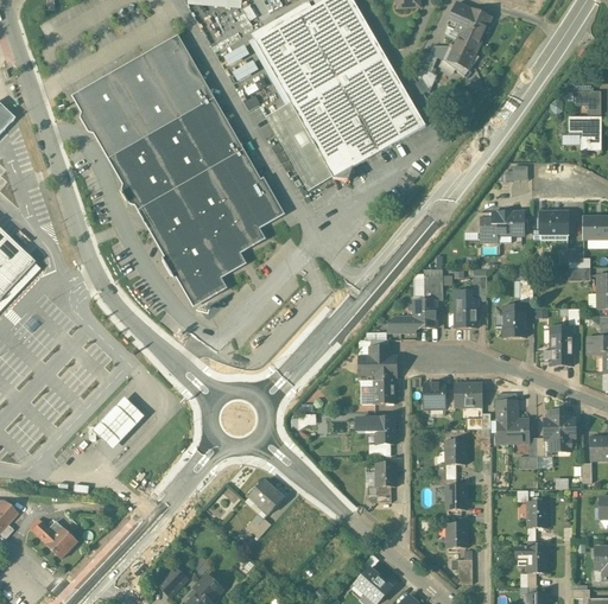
[(425,124),(354,0),(323,0),(312,6),(309,0),(252,33),(255,39),(292,106),(267,119),(309,191),(425,124)]
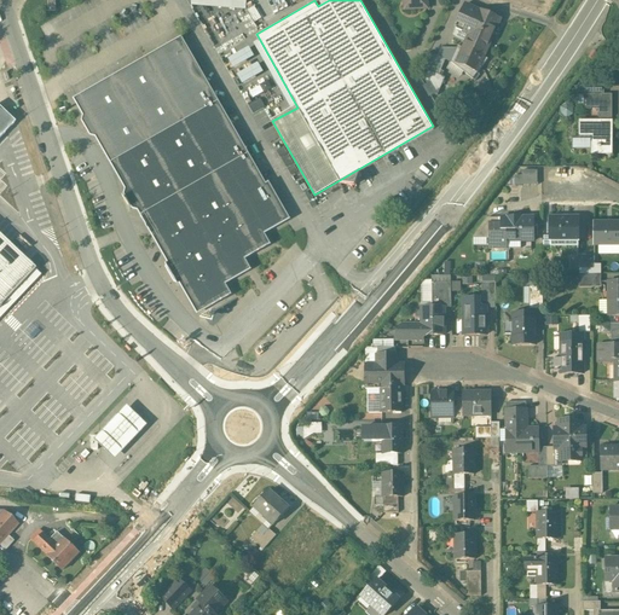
[(456,19),(464,24),(461,29),(468,33),(480,6),(466,0),(456,19)]
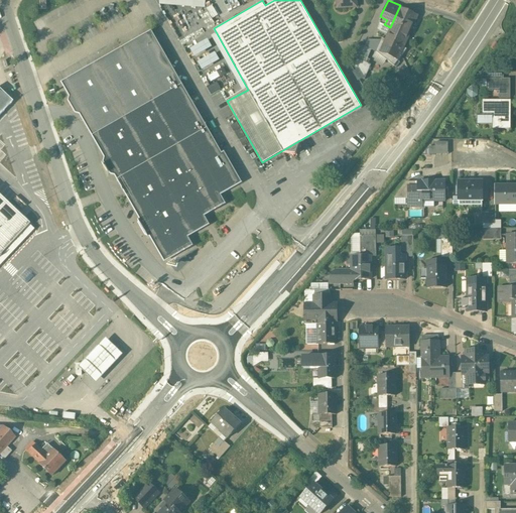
[(390,27),(380,49),(398,57),(418,14),(400,5),(390,27)]
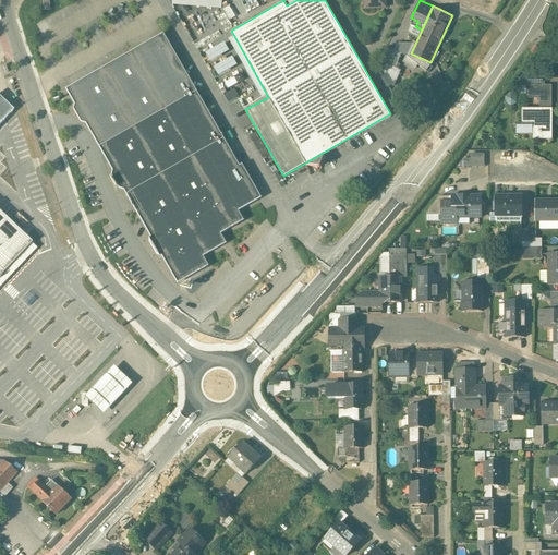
[(97,14),(86,19),(95,39),(106,35),(97,14)]
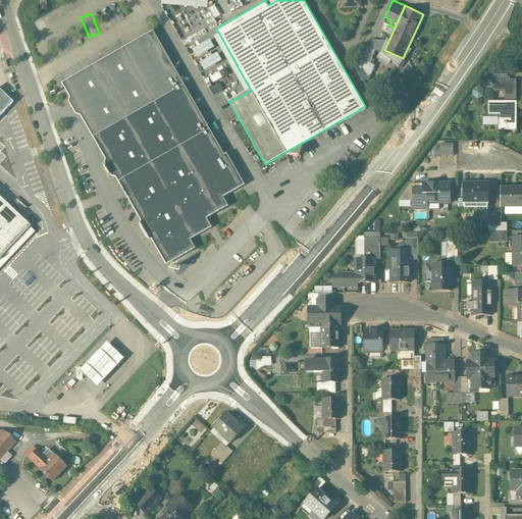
[(99,29),(109,26),(107,20),(97,23),(99,29)]
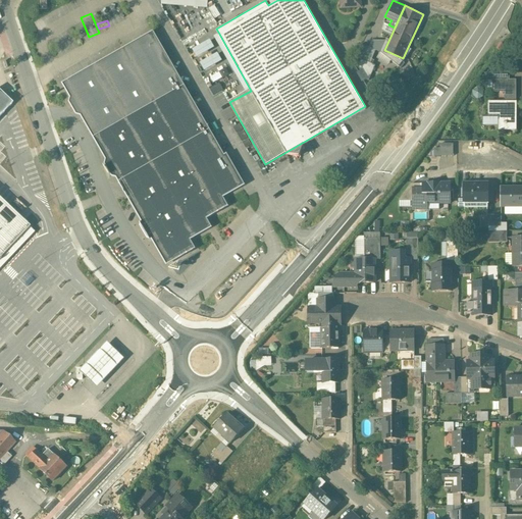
[(240,182),(153,30),(65,80),(70,90),(71,90),(76,98),(71,101),(76,109),(81,107),(86,115),(90,122),(96,134),(97,134),(111,160),(107,163),(112,171),(116,168),(147,222),(143,224),(148,232),(152,230),(167,258),(191,245),(186,236),(207,223),(202,215),(223,202),(218,194),(240,182)]
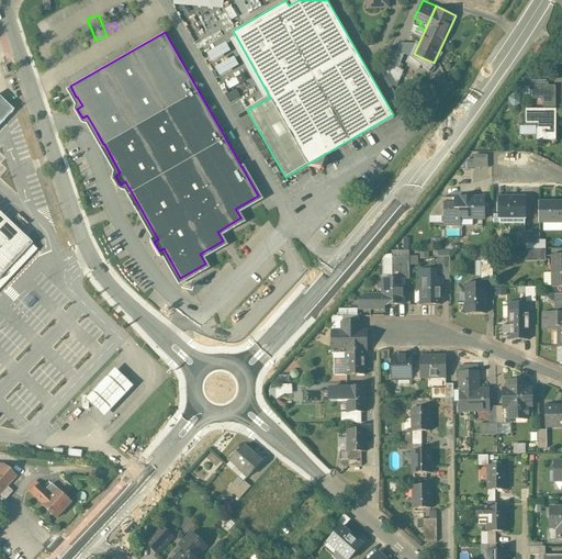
[(226,41),(206,51),(211,59),(231,49),(226,41)]
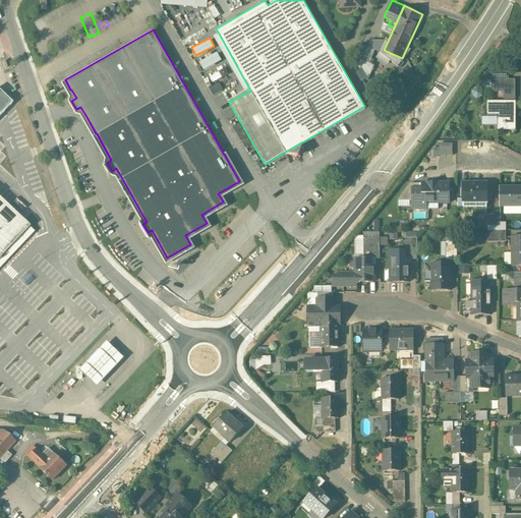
[(374,48),(360,42),(354,54),(369,61),(374,48)]
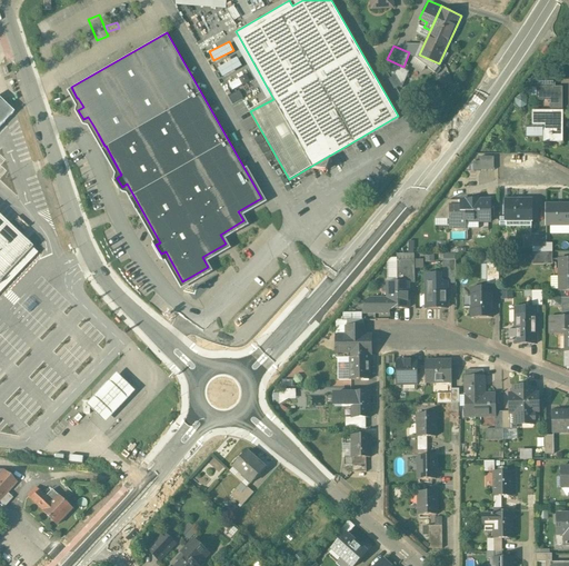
[(221,75),(242,66),(238,57),(218,66),(221,75)]
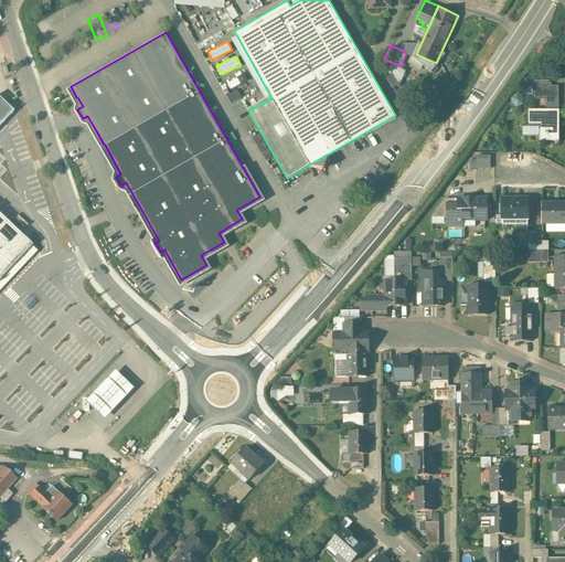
[(238,75),(228,80),(232,86),(242,82),(238,75)]
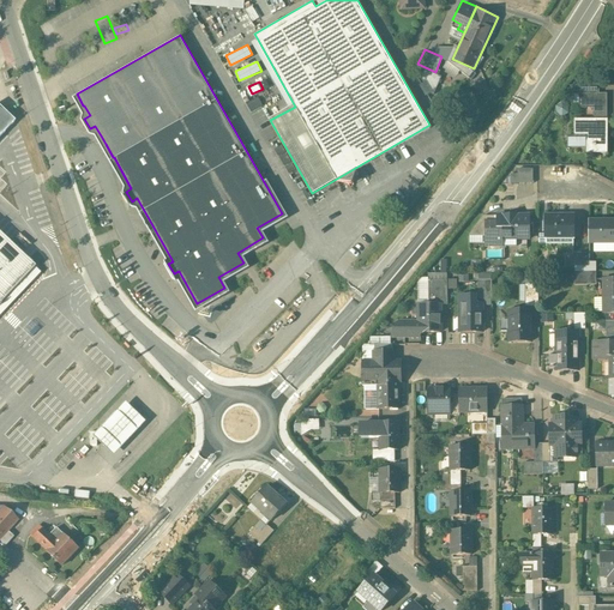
[(578,83),(572,83),(565,91),(565,92),(578,91),(578,83)]
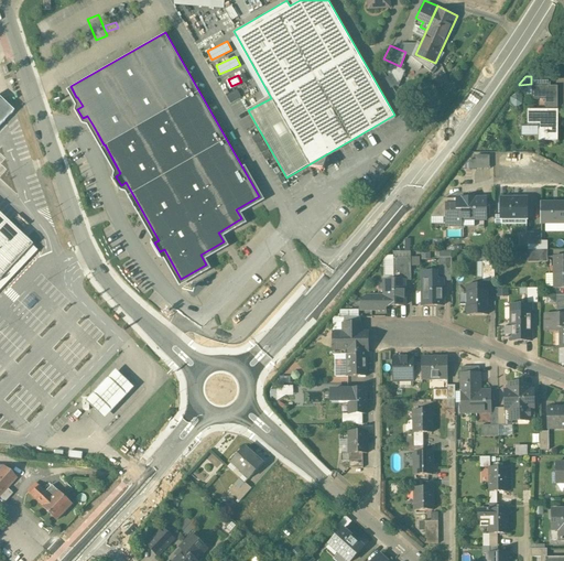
[(550,83),(531,84),(531,97),(544,97),(544,107),(557,107),(557,83),(550,83)]
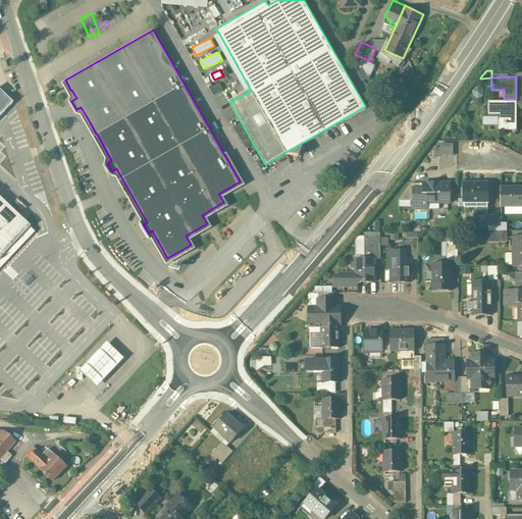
[(220,80),(211,86),(215,93),(224,87),(220,80)]
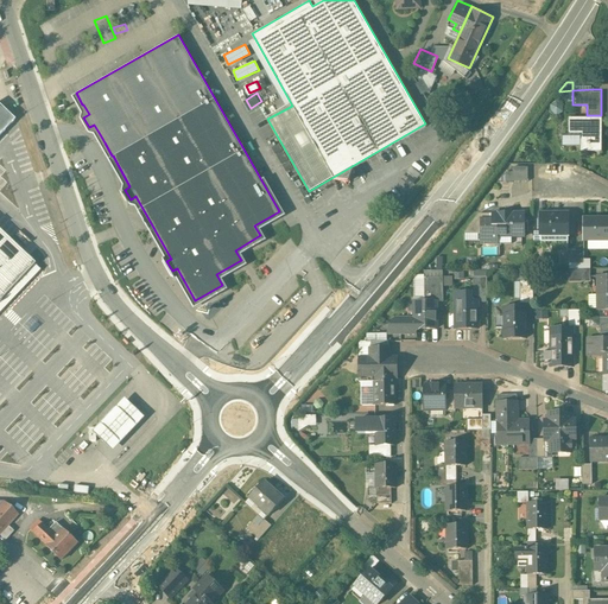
[(0,297),(35,261),(0,228),(0,132),(14,116),(0,102),(0,297)]
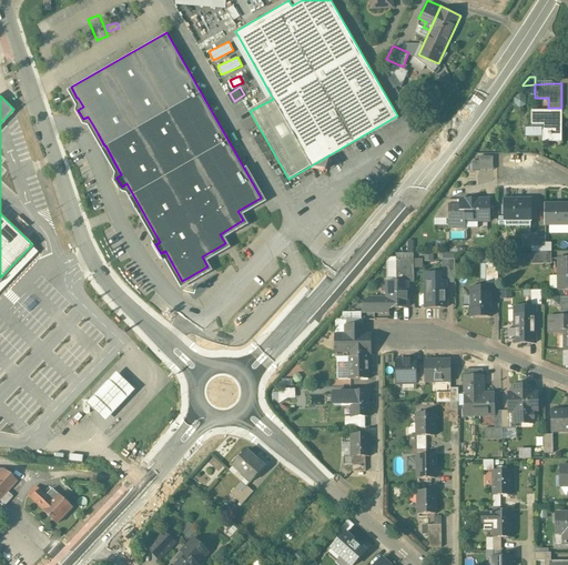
[(548,108),(531,108),(531,123),(543,123),(543,131),(543,139),(561,139),(561,108),(548,108)]
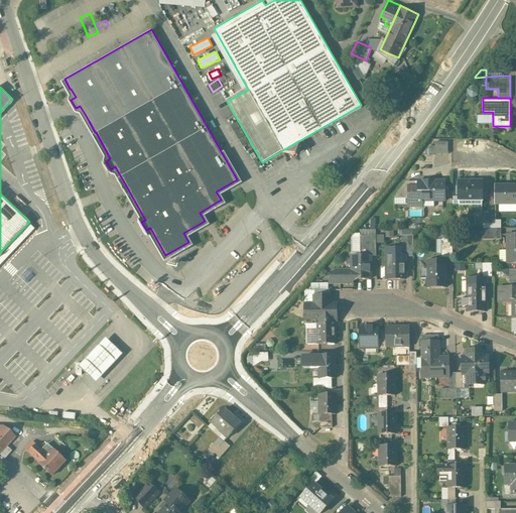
[(436,143),(429,143),(429,151),(449,150),(448,138),(436,139),(436,143)]
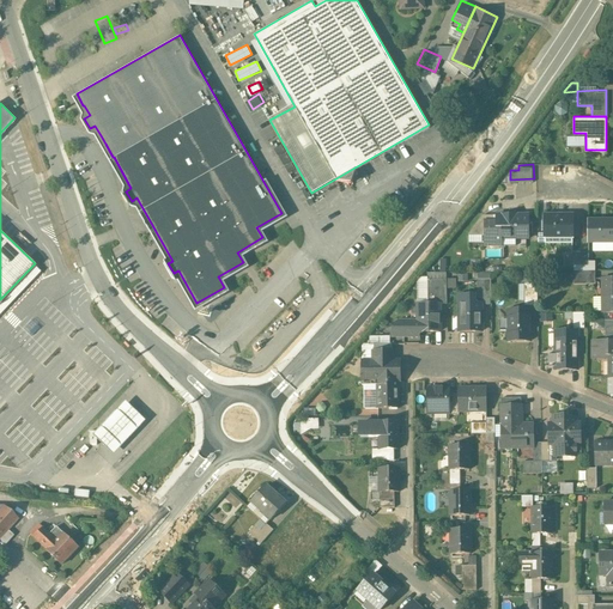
[(528,212),(501,212),(501,213),(501,236),(516,236),(528,235),(528,212)]
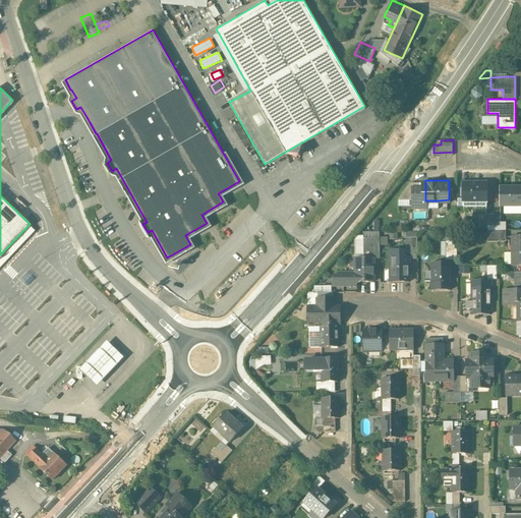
[(486,180),(463,180),(463,205),(486,205),(486,180)]
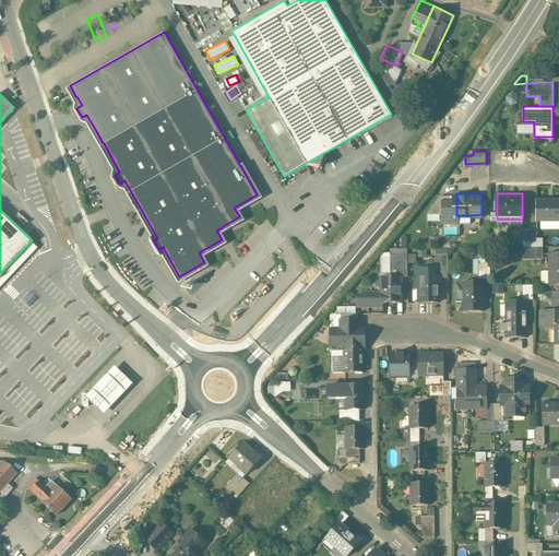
[(456,194),(439,194),(427,212),(441,212),(441,221),(458,221),(458,215),(456,215),(456,194)]
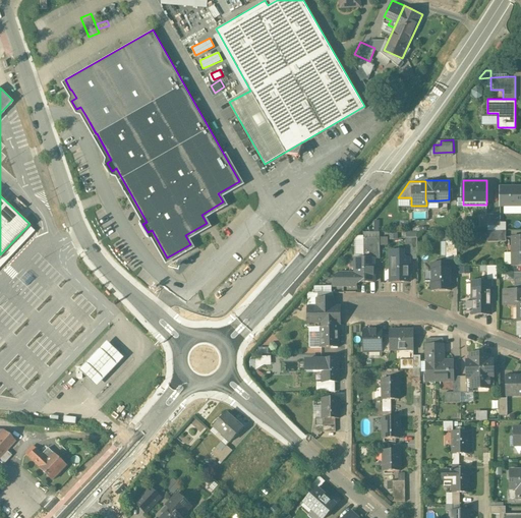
[(520,184),(500,185),(500,204),(520,204),(520,184)]
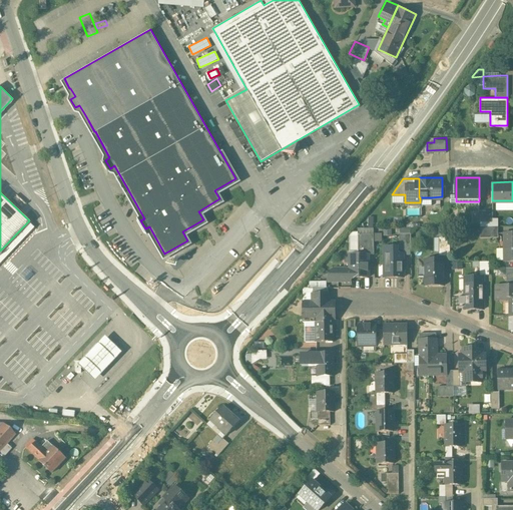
[(422,204),(404,204),(404,213),(422,213),(422,204)]
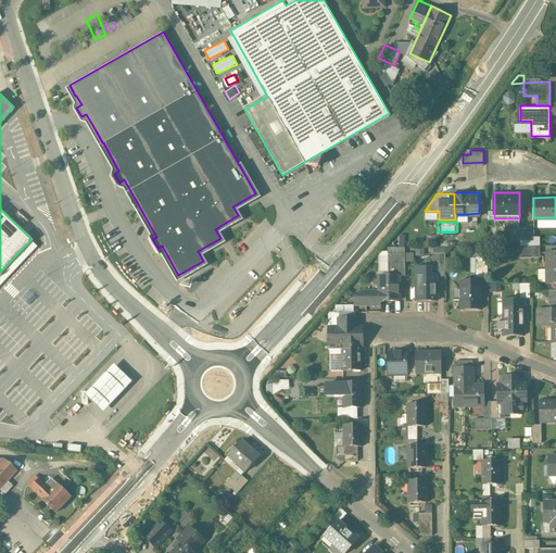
[(527,239),(520,239),(520,244),(540,243),(540,235),(534,235),(534,239),(527,239)]
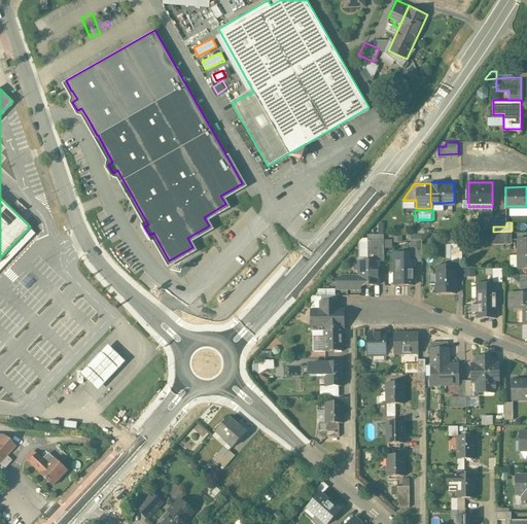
[(493,232),(493,242),(512,242),(512,231),(493,232)]
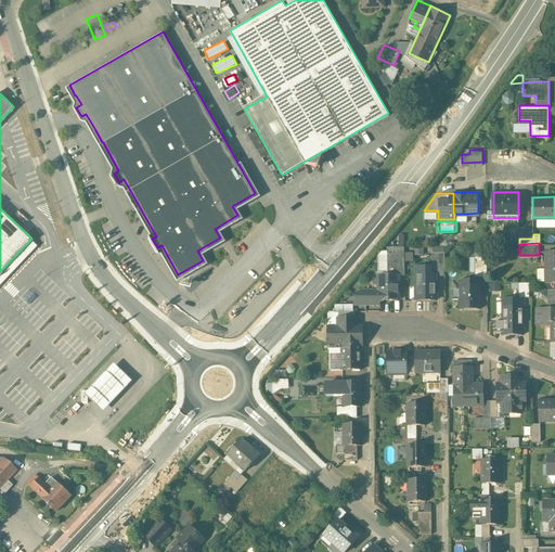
[(554,249),(545,249),(545,281),(554,280),(554,249)]
